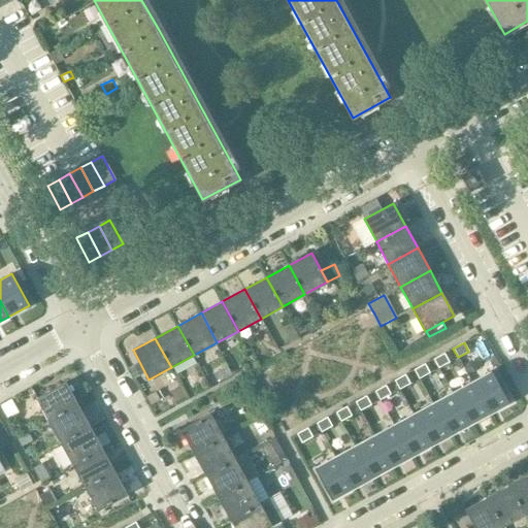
[(444,353),(433,359),(438,368),(449,362),(444,353)]
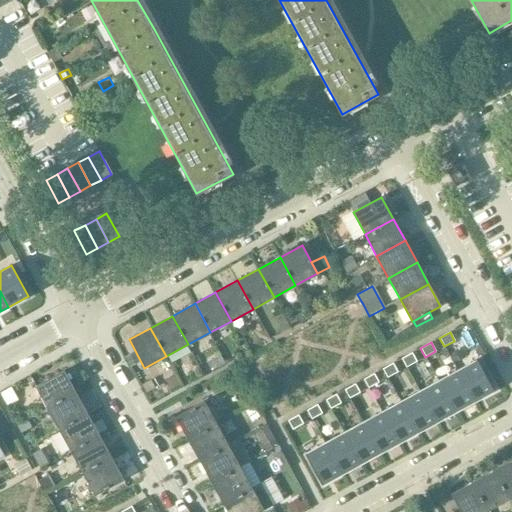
[(412,353),(401,358),(406,367),(417,361),(412,353)]
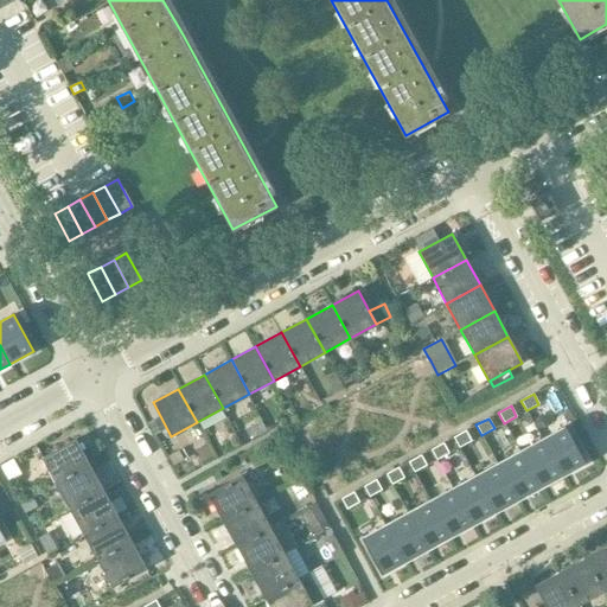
[(261,421),(246,430),(251,440),(267,430),(261,421)]
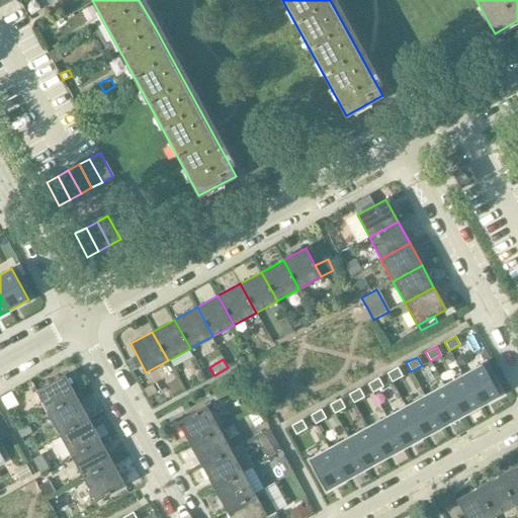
[(483,363),(462,374),(480,406),(500,395),(483,363)]
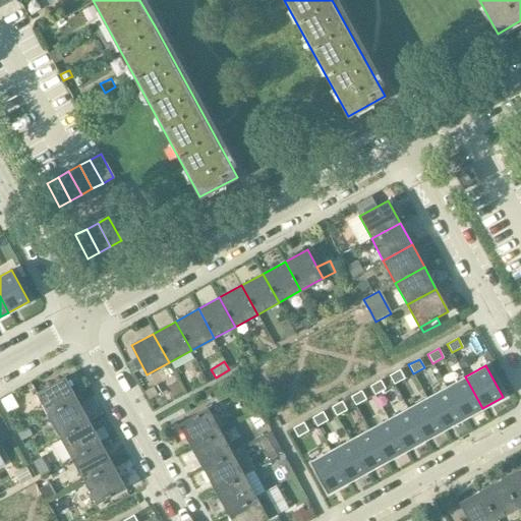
[(400,369),(389,375),(394,385),(405,379),(400,369)]
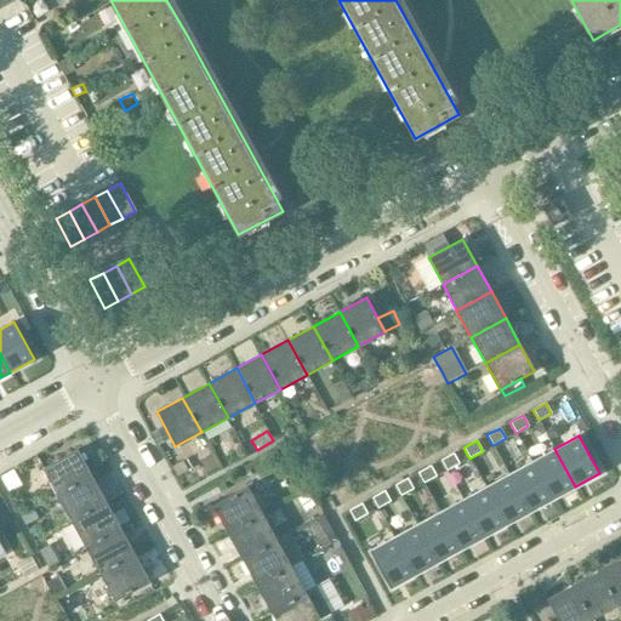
[(554,449),(531,462),(552,500),(575,486),(554,449)]
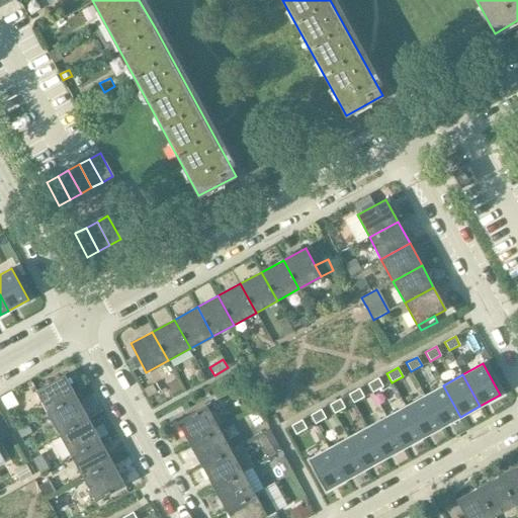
[(65,375),(35,391),(49,414),(77,399),(65,375)]
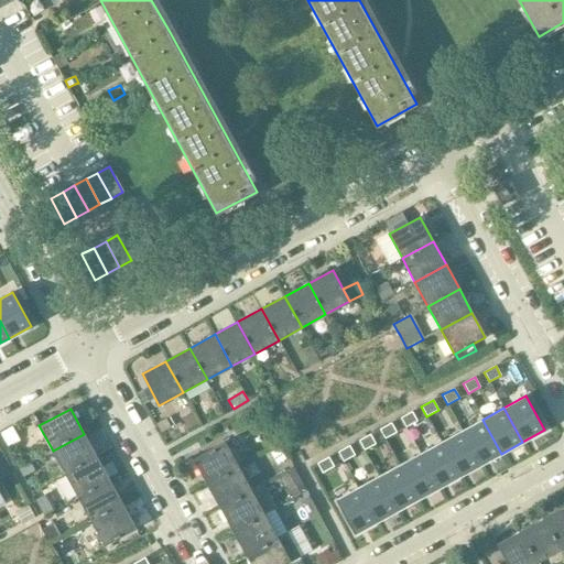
[(412,411),(400,418),(405,427),(418,421),(412,411)]
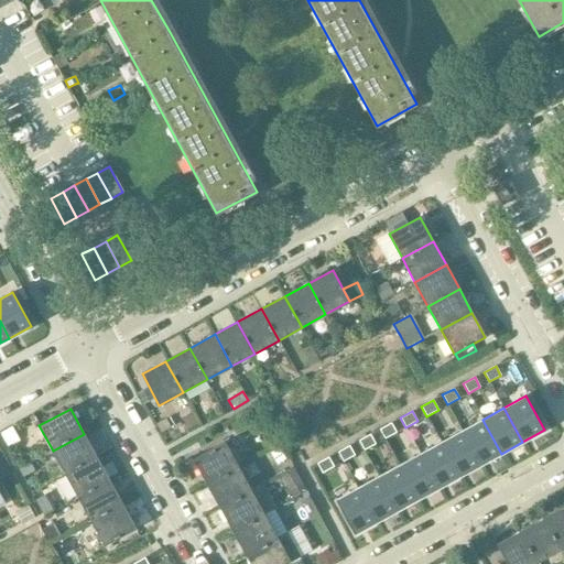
[(483,420),(462,431),(480,465),(501,454),(483,420)]
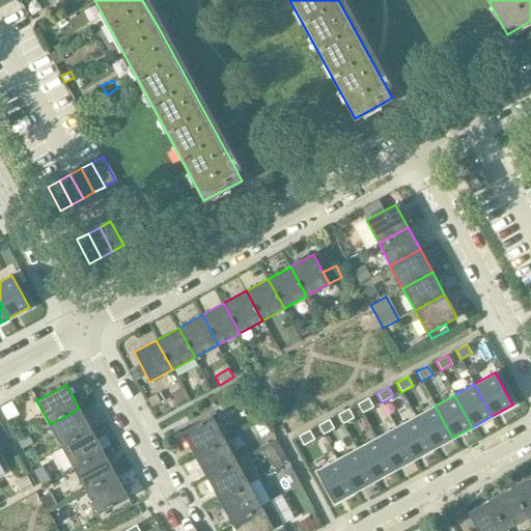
[(368,398),(357,404),(362,413),(373,408),(368,398)]
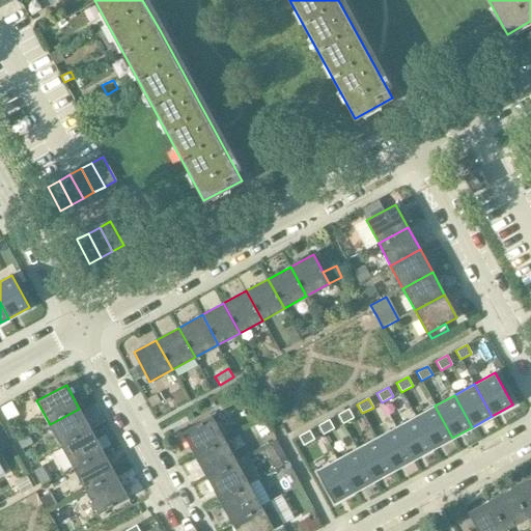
[(435,406),(415,416),(432,448),(452,438),(435,406)]
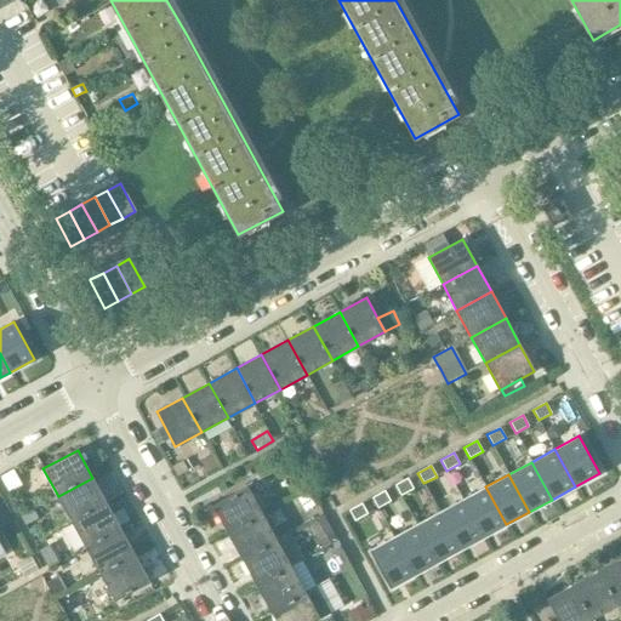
[(92,478),(58,496),(72,523),(107,503),(92,478)]
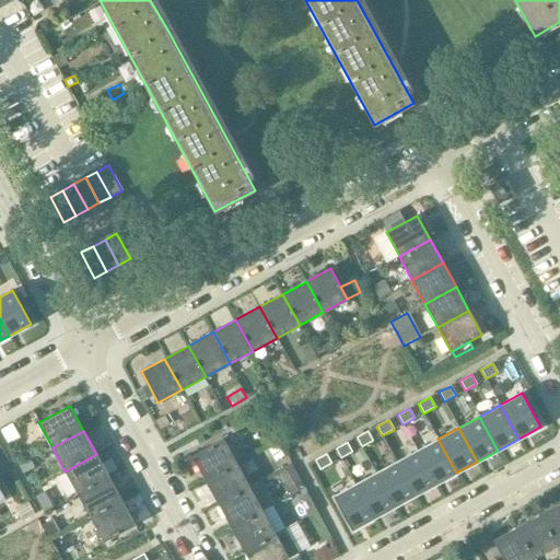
[(368,431),(356,438),(361,447),(373,441),(368,431)]
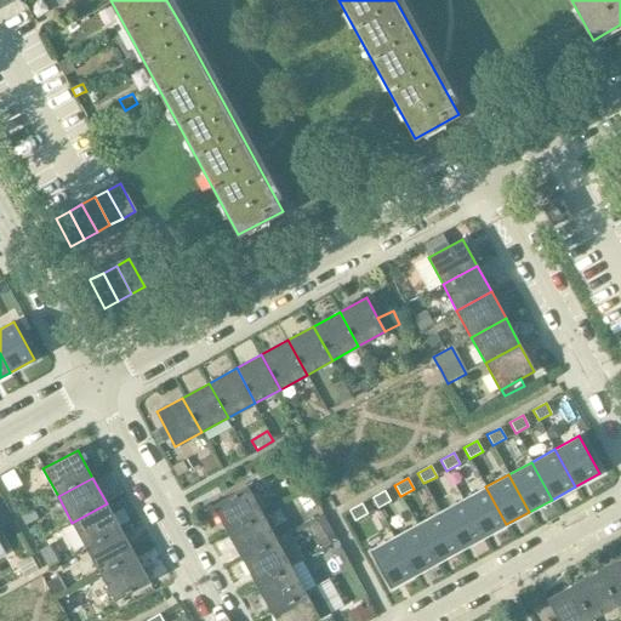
[(248,486),(212,506),(228,534),(262,514),(248,486)]
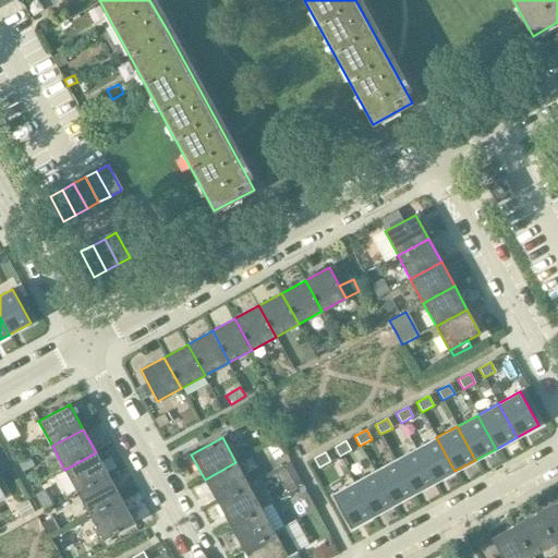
[(436,437),(415,449),(434,483),(455,471),(436,437)]
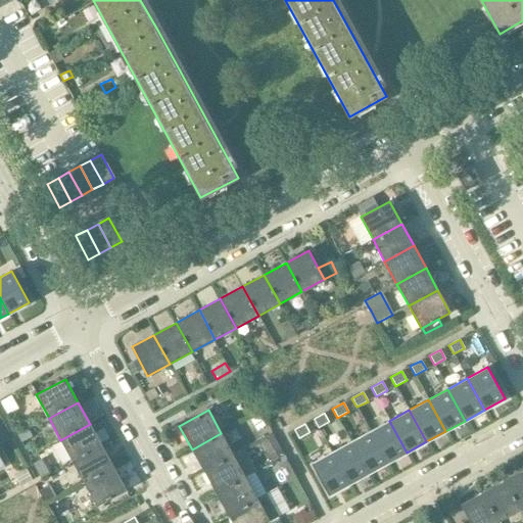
[(324,413),(313,419),(318,428),(329,422),(324,413)]
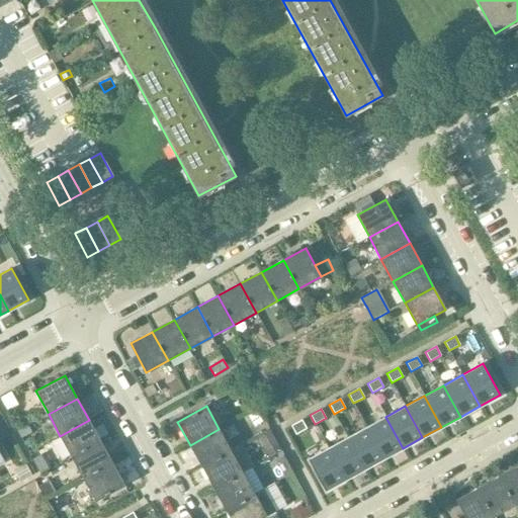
[(385,417),(366,427),(383,458),(403,448),(385,417)]
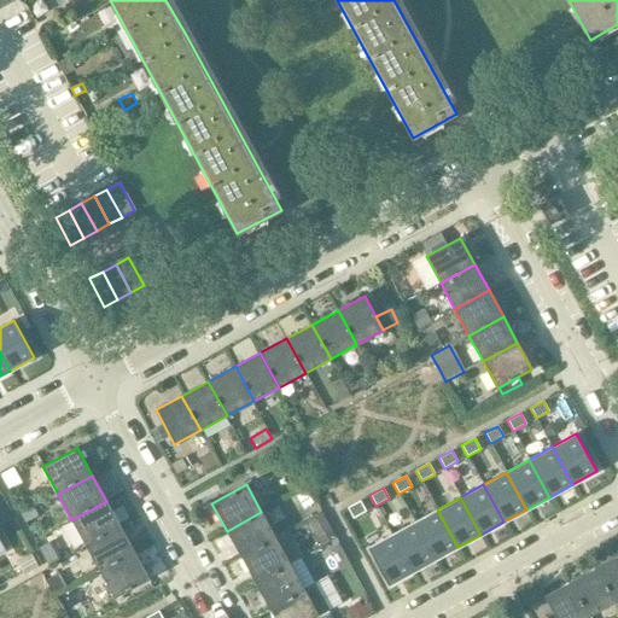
[(106,501),(71,520),(86,546),(121,528),(106,501)]
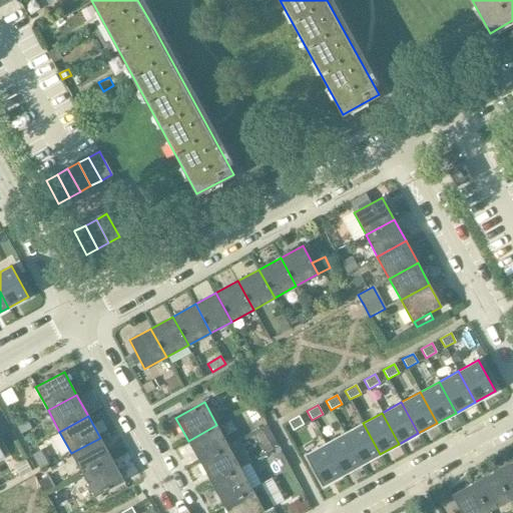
[(299,416),(289,422),(293,430),(304,425),(299,416)]
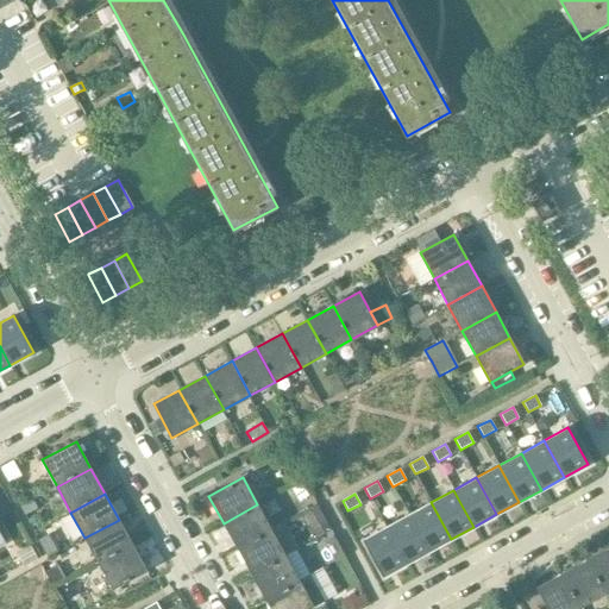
[(431,502),(408,515),(428,551),(451,539),(431,502)]
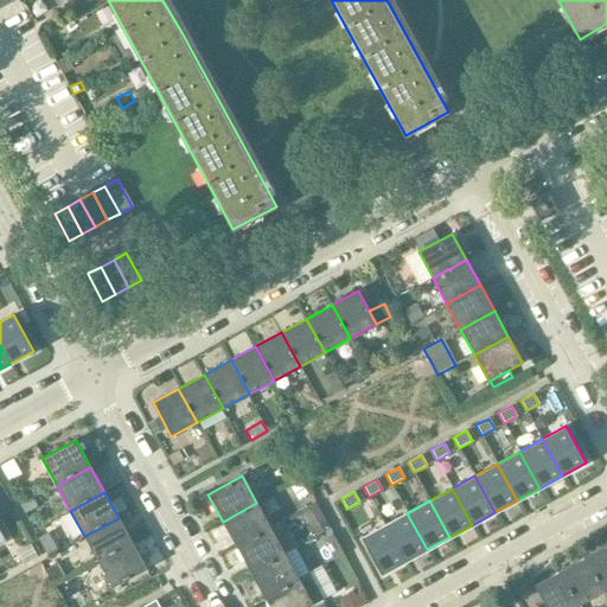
[(256,503),(223,522),(237,548),(270,529),(256,503)]
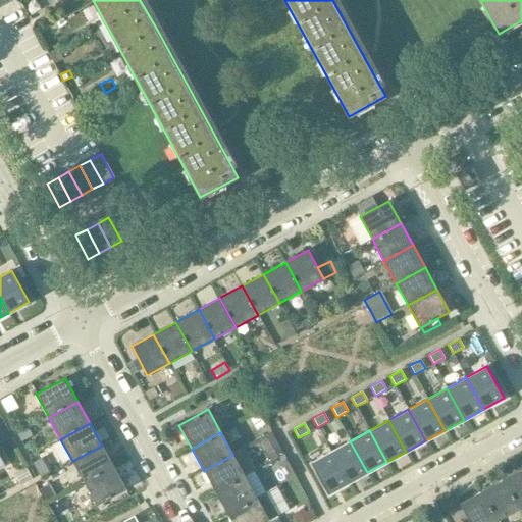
[(265,438),(270,458),(282,455),(278,435),(265,438)]
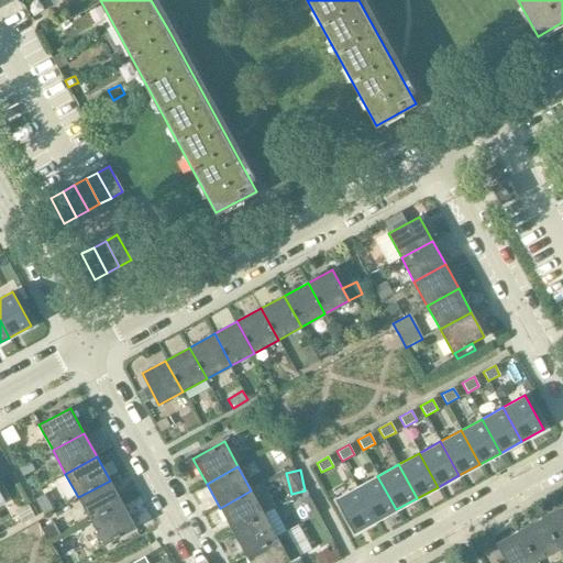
[(377,476),(356,487),(375,521),(396,509),(377,476)]
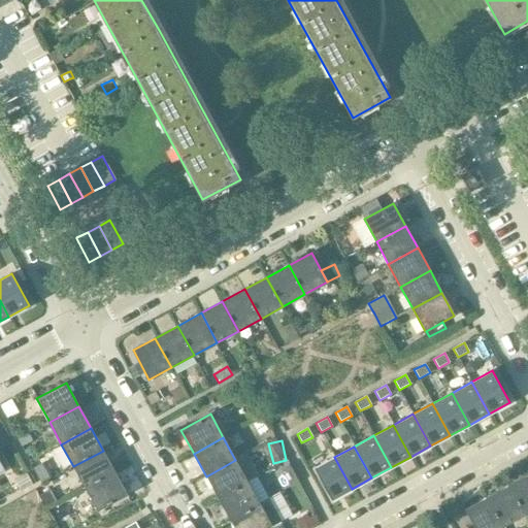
[(103,451),(73,466),(86,489),(116,472),(103,451)]
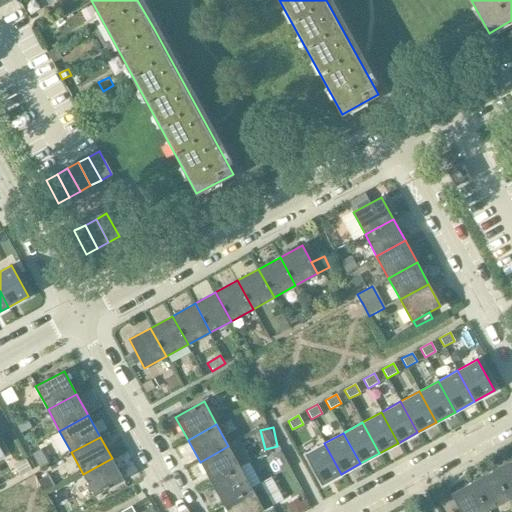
[(324,443),(305,454),(322,485),(341,474),(324,443)]
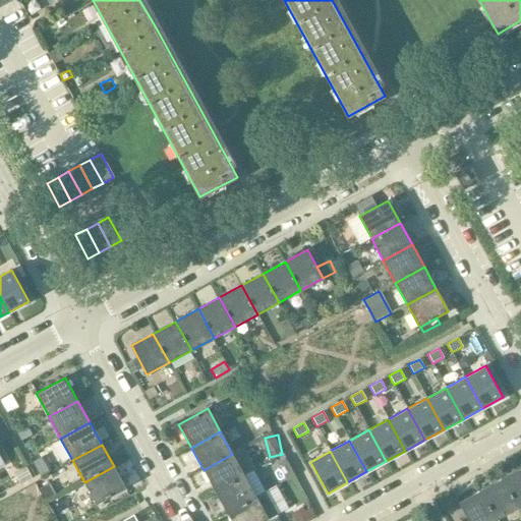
[(232,454),(204,470),(215,491),(244,475),(232,454)]
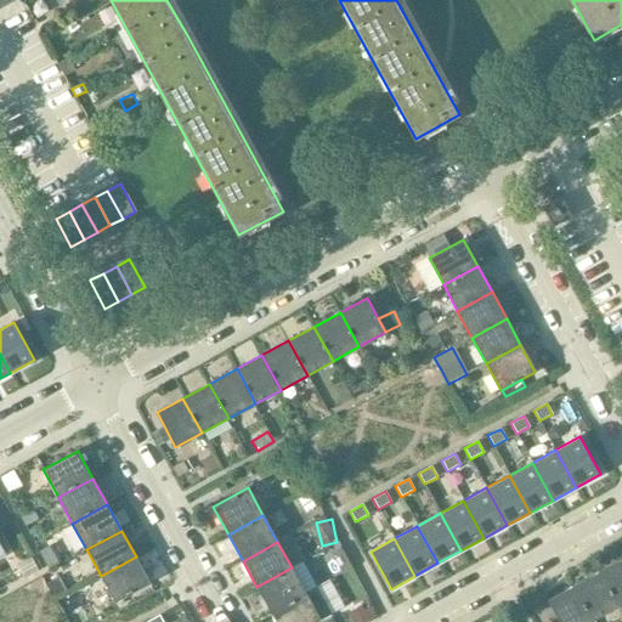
[(136,557),(101,576),(116,601),(150,583),(136,557)]
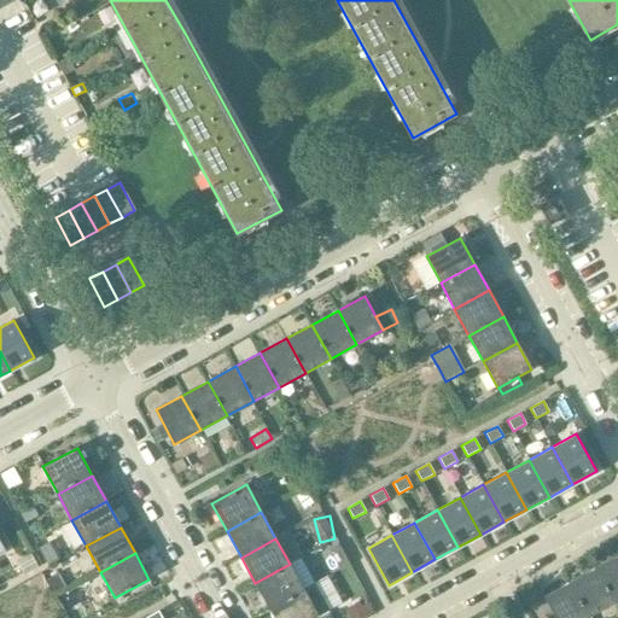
[(617,555),(596,567),(614,602),(617,600),(617,555)]
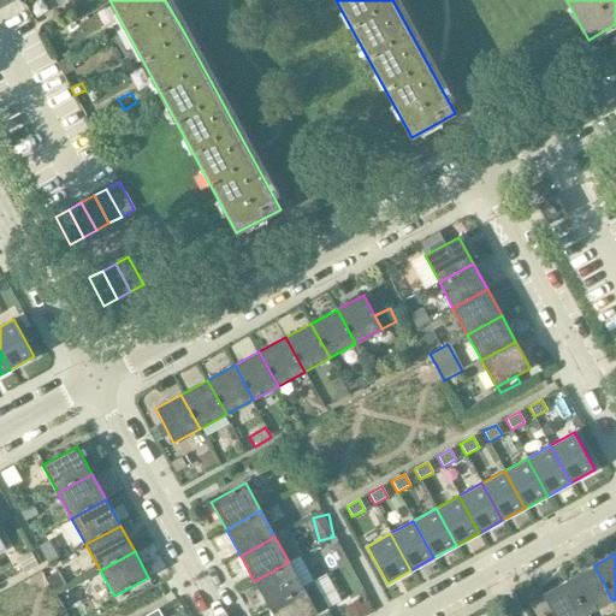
[(289,562),(254,581),(268,606),(302,587),(289,562)]
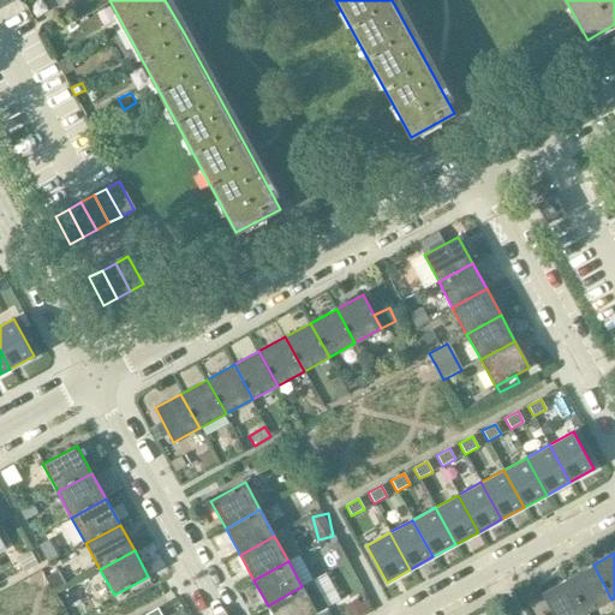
[(593,565),(568,579),(586,613),(611,599),(593,565)]
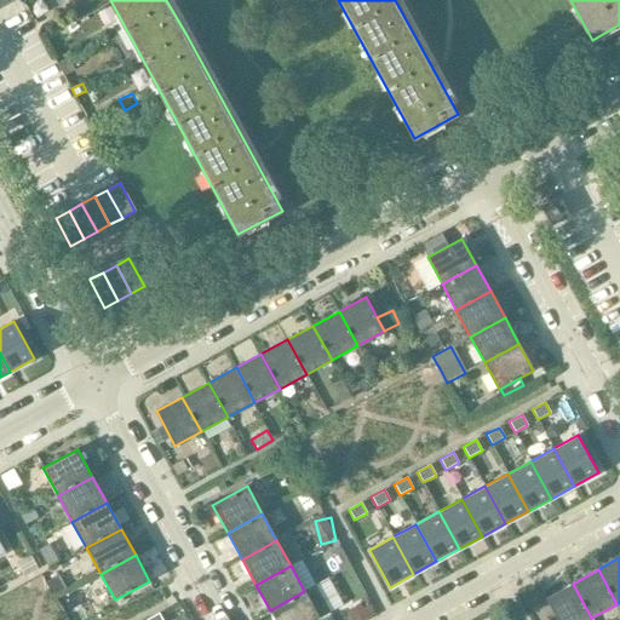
[(573,584),(546,598),(557,619),(587,619),(591,618),(573,584)]
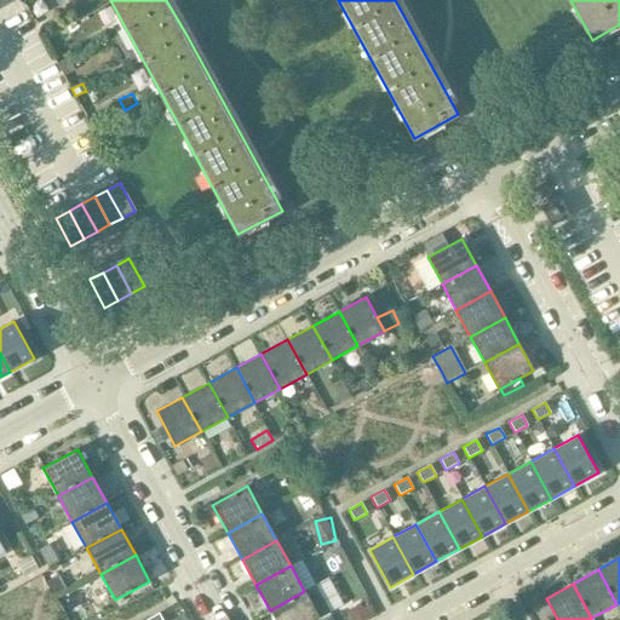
[(304,591),(270,610),(275,619),(314,619),(319,618),(329,612),(315,586),(304,591)]
